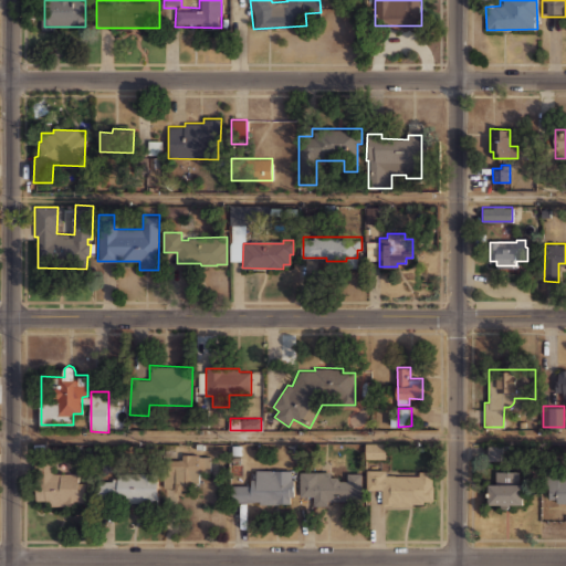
[(386,441),(365,441),(365,458),(386,458),(386,441)]
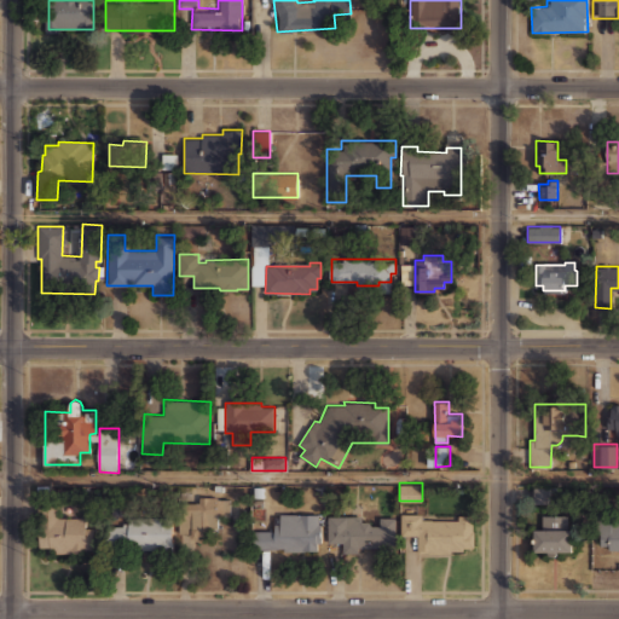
[(557,485),(533,485),(533,503),(557,503),(557,485)]
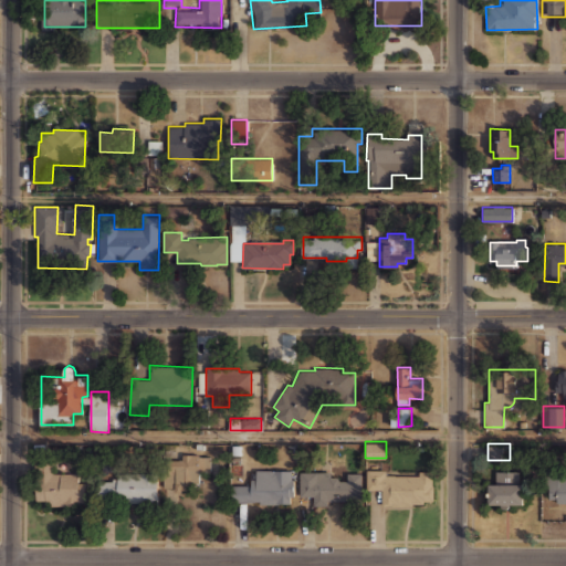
[(164,488),(175,488),(175,493),(181,493),(181,489),(189,489),(189,484),(199,485),(199,473),(210,473),(210,457),(165,456),(164,488)]
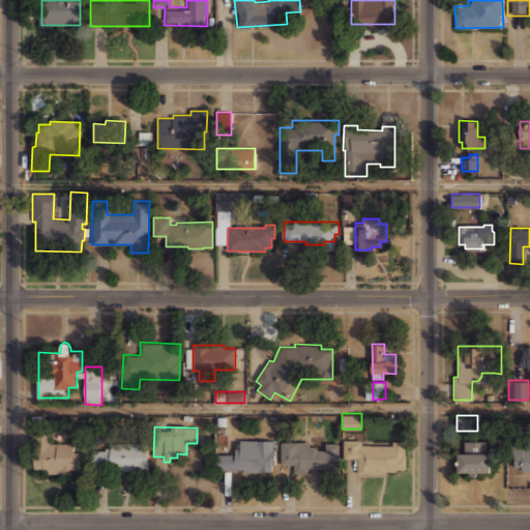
[(34,428),(50,428),(50,443),(75,443),(75,451),(82,451),(82,457),(86,457),(86,471),(76,471),(76,473),(48,473),(48,469),(43,469),(43,468),(33,468),(34,428)]
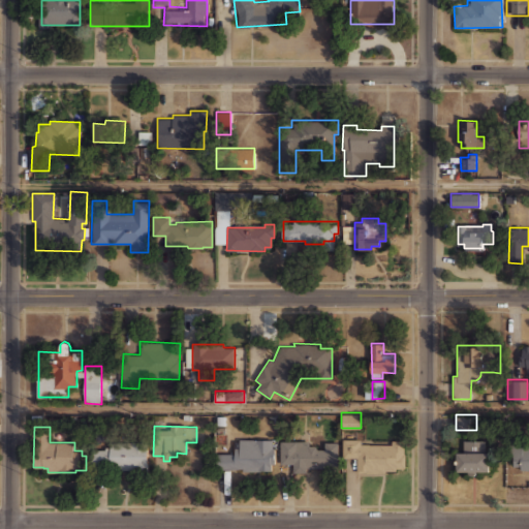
[(510,436),(524,437),(523,441),(528,441),(528,470),(520,470),(520,466),(511,466),(511,456),(510,456),(510,436)]
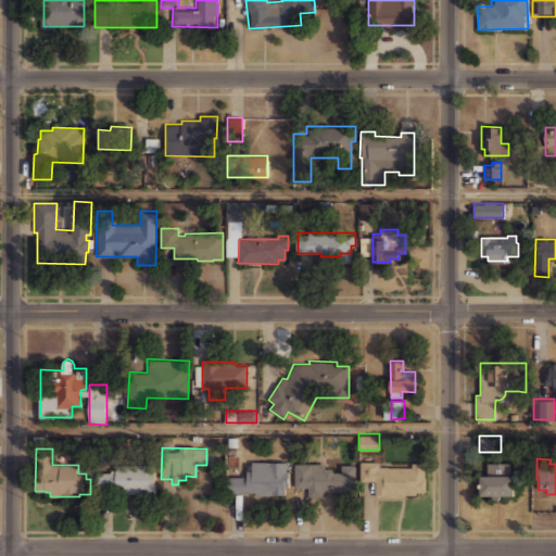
[(361,462),(359,480),(375,480),(375,496),(405,497),(405,494),(417,494),(416,492),(427,492),(427,469),(378,468),(379,463),(361,462)]
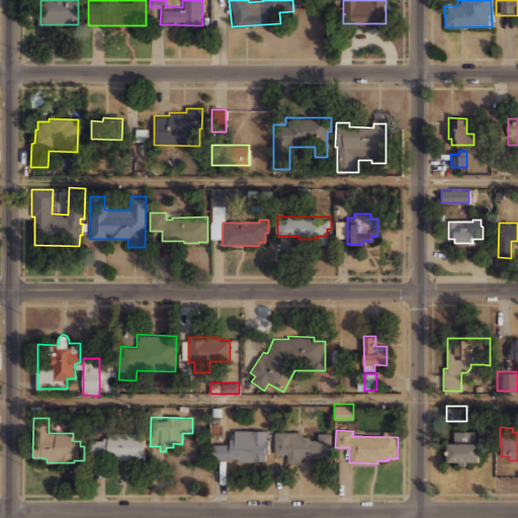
[(454,441),(447,441),(447,462),(482,463),(482,442),(475,442),(476,431),(454,430),(454,441)]
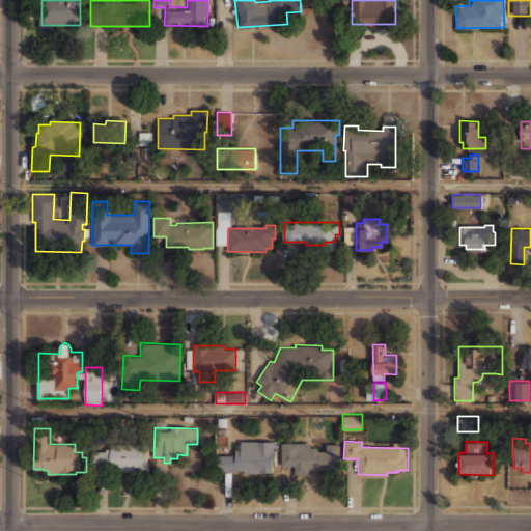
[(218,456),(236,455),(236,451),(242,451),(242,443),(275,442),(275,465),(272,465),(272,472),(244,472),(244,470),(218,471),(218,456)]
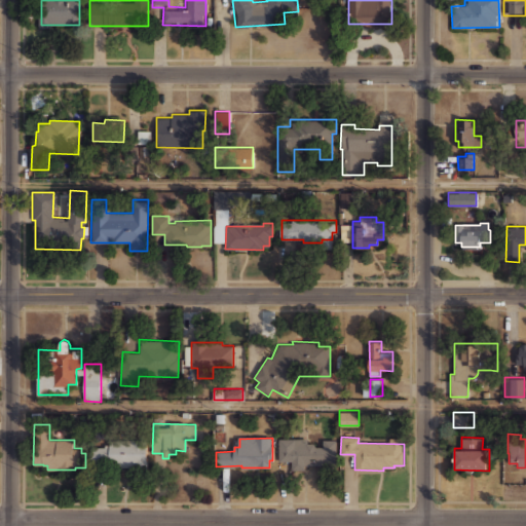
[(278,438),(304,438),(304,447),(322,446),(322,441),(335,441),(335,464),(304,464),(305,470),(291,470),(291,461),(278,461),(278,438)]
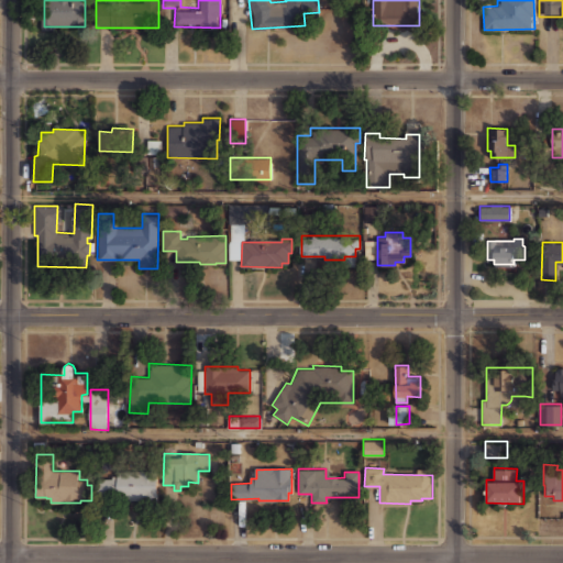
[(98,477),(97,498),(157,499),(157,472),(117,471),(117,475),(112,475),(112,477),(98,477)]
